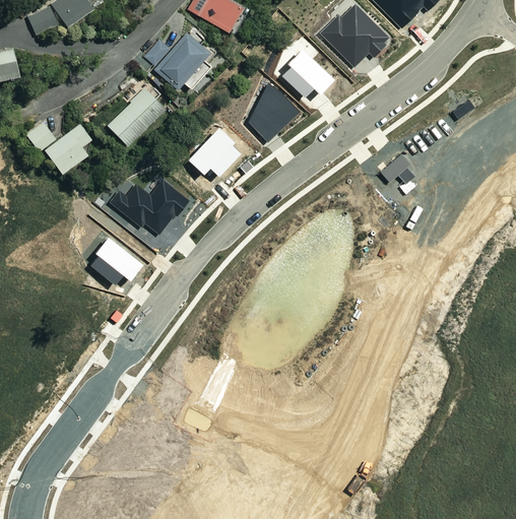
[(90,0),(61,0),(54,5),(69,26),(94,10),(88,2),(90,0)]
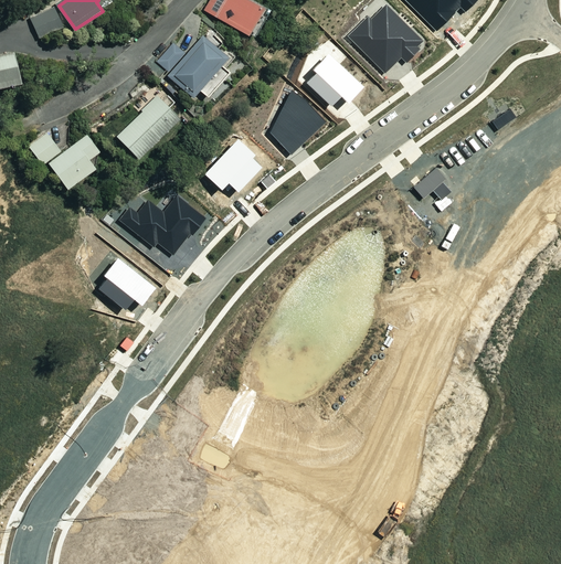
[(261,8),(247,0),(210,0),(205,10),(245,33),(261,8)]
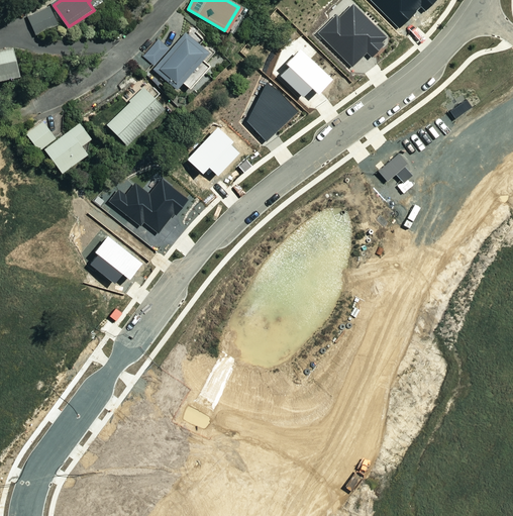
[(59,26),(52,9),(31,18),(38,35),(59,26)]
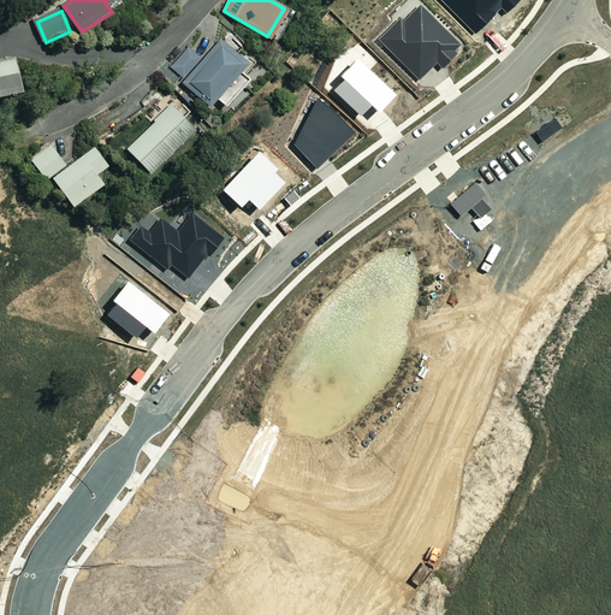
[(215,98),(226,106),(251,78),(242,70),(248,63),(221,39),(203,59),(190,47),(173,67),(188,80),(184,83),(208,105),(215,98)]
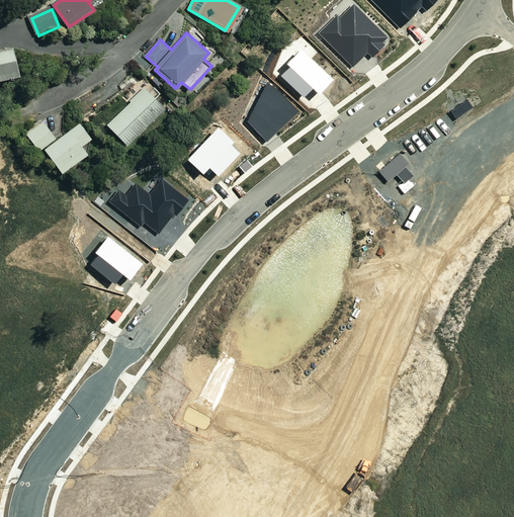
[(0,51),(0,79),(20,75),(14,49),(0,51)]
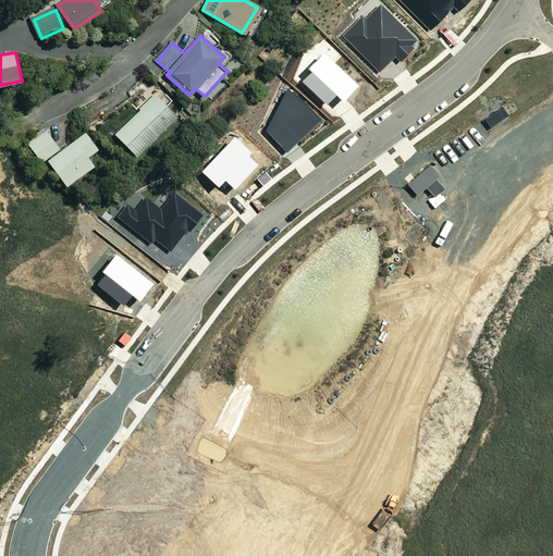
[(176,116),(157,96),(115,135),(135,156),(176,116)]
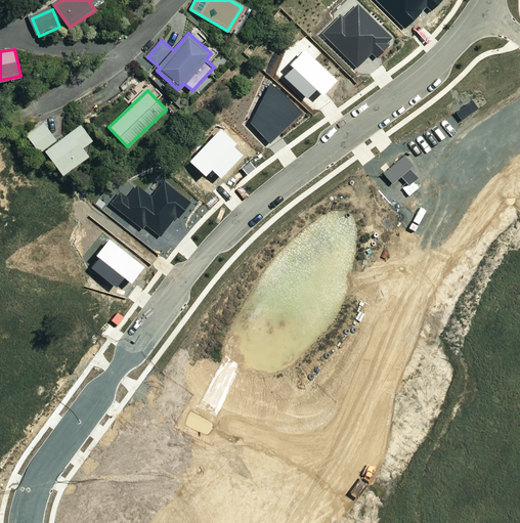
[(56,140),(45,124),(27,136),(38,153),(43,149),(59,173),(86,154),(81,147),(91,139),(80,124),(56,140)]
